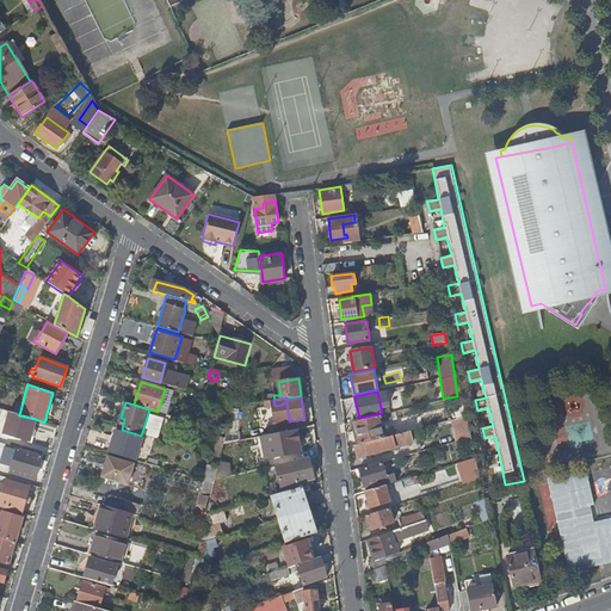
[(32,430),(35,419),(19,415),(8,412),(2,433),(28,440),(29,442),(32,430)]
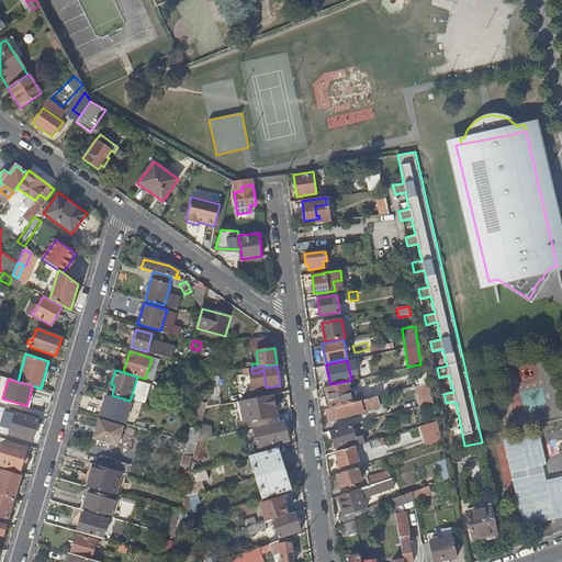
[(352,402),(347,382),(326,388),(330,407),(352,402)]
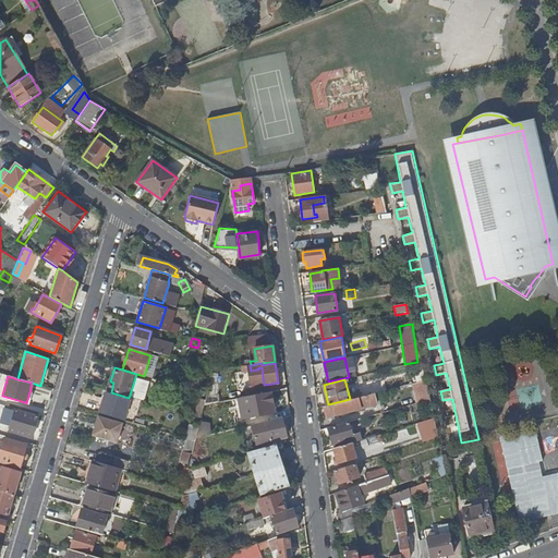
[(429,399),(425,380),(413,383),(415,389),(412,390),(415,402),(429,399)]
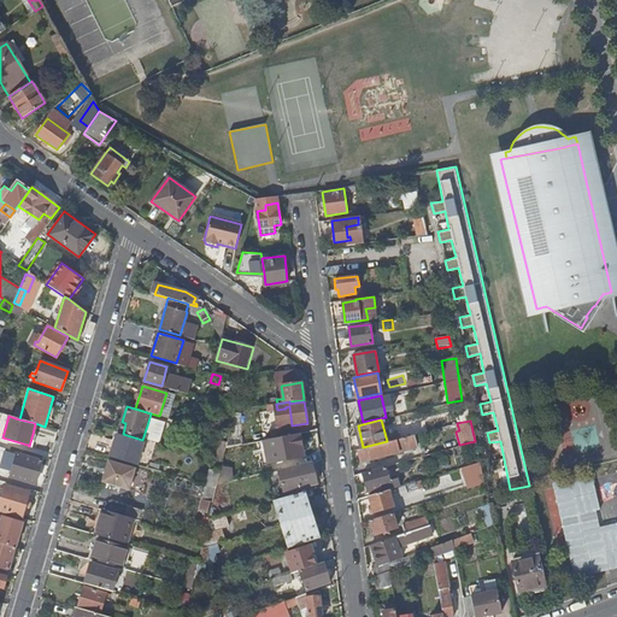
[(398,424),(400,436),(413,434),(411,422),(398,424)]
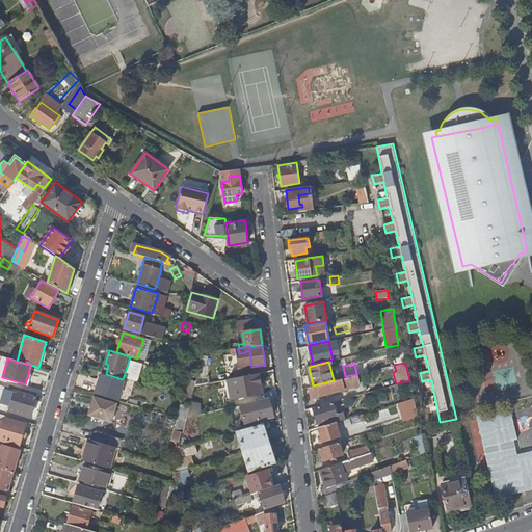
[(127,367),(123,379),(133,381),(136,369),(127,367)]
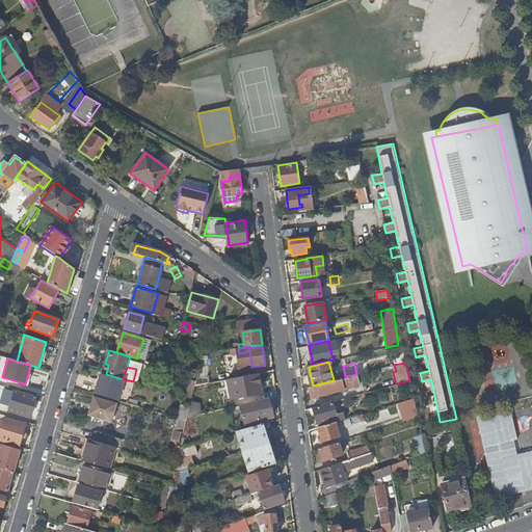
[(101,374),(95,394),(106,398),(117,401),(124,381),(101,374)]
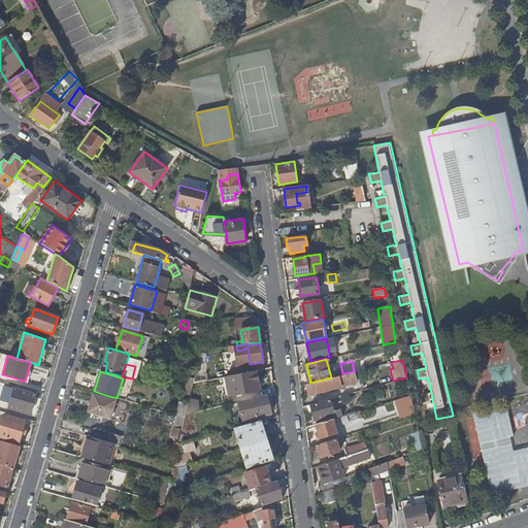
[(258,371),(228,376),(231,396),(262,391),(258,371)]
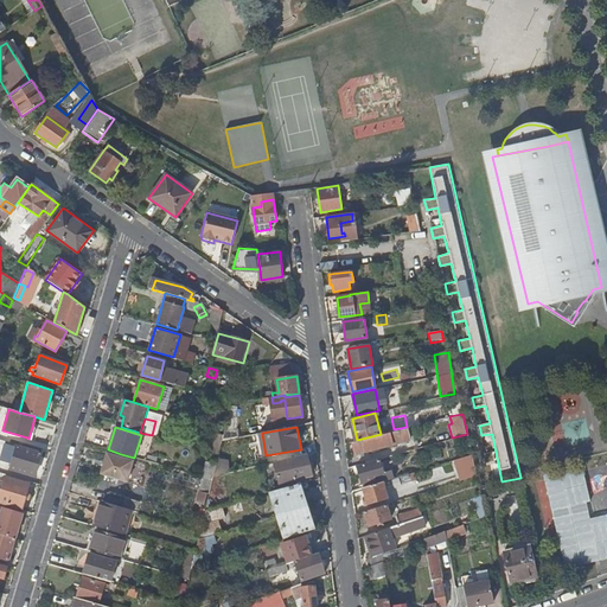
[(407,427),(381,434),(357,440),(352,442),(356,453),(410,439),(407,427)]
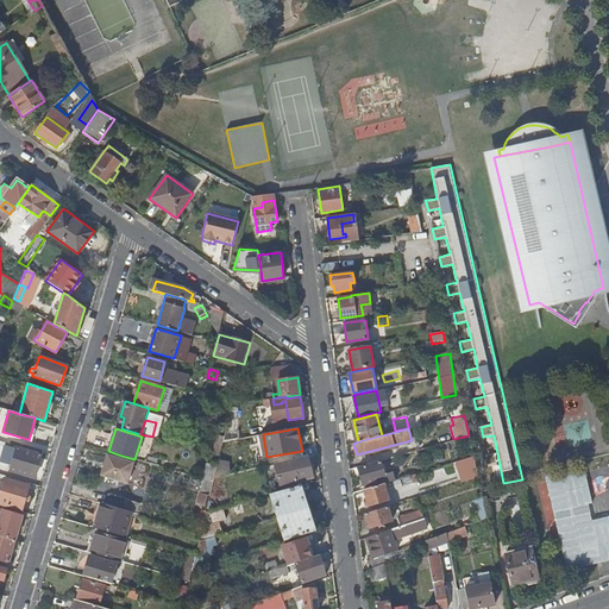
[(220,453),(224,437),(217,435),(213,452),(220,453)]
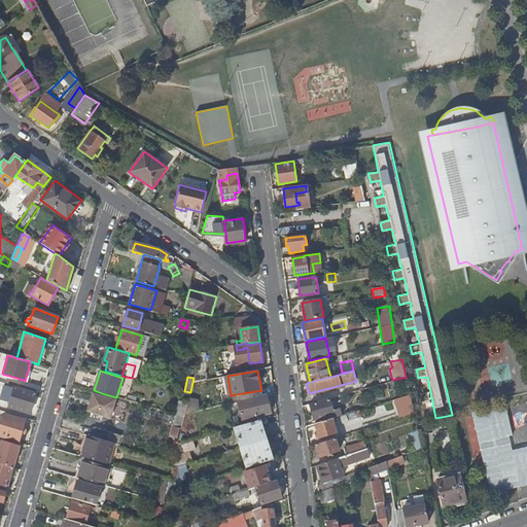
[(123,378),(116,397),(124,399),(130,380),(123,378)]
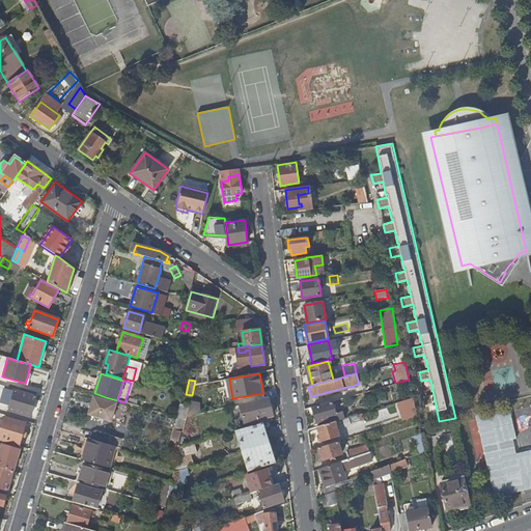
[(9,411),(30,416),(36,396),(15,390),(9,411)]
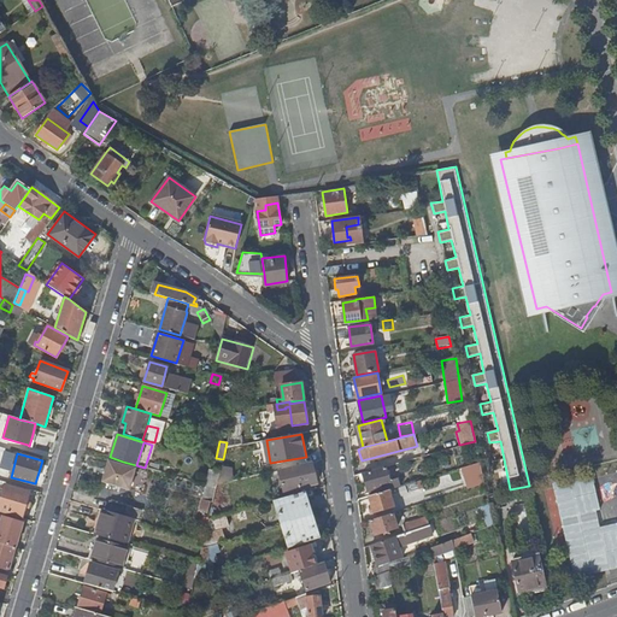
[(123,464),(109,460),(103,482),(116,487),(123,464)]
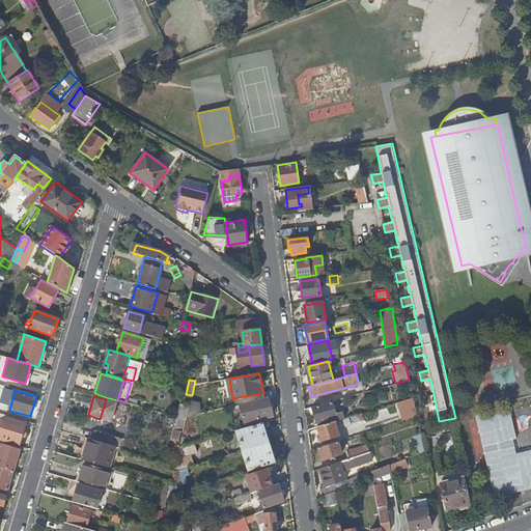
[(273,418),(268,397),(241,404),(246,424),(273,418)]
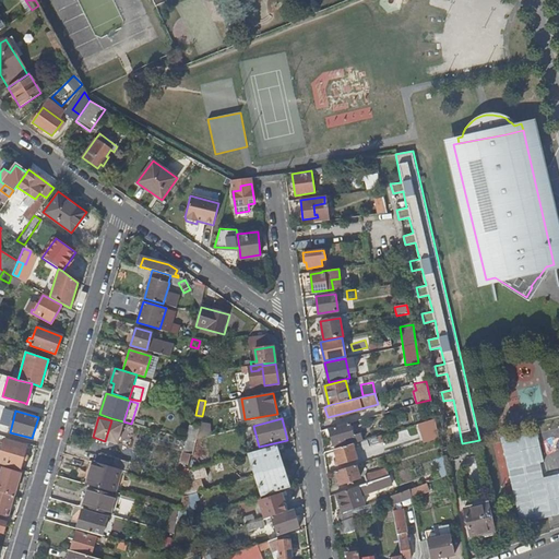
[(423,442),(439,437),(436,421),(435,418),(417,424),(423,442)]
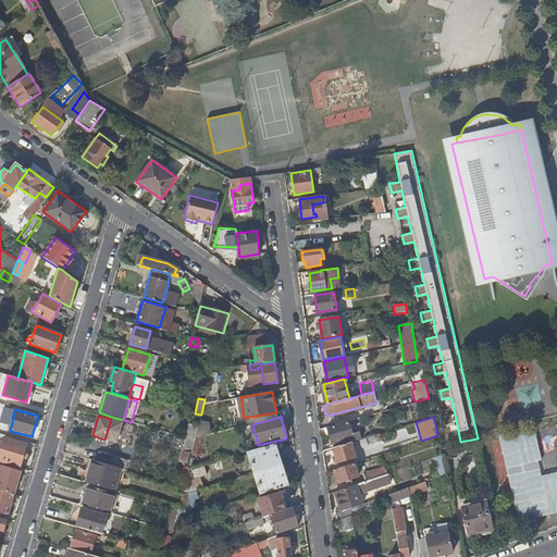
[(111,419),(104,440),(115,443),(122,423),(111,419)]
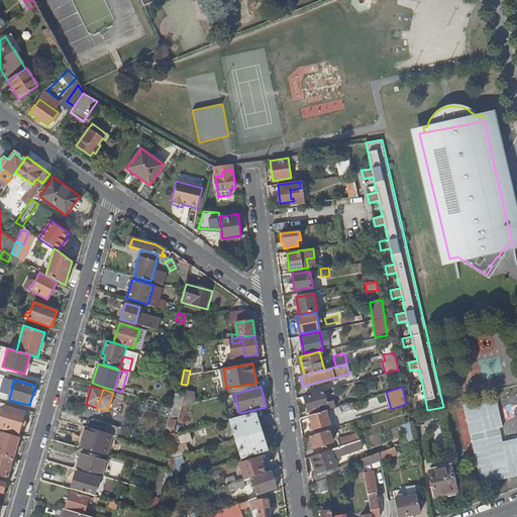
[(326,402),(323,391),(304,396),(308,411),(318,408),(318,405),(326,402)]
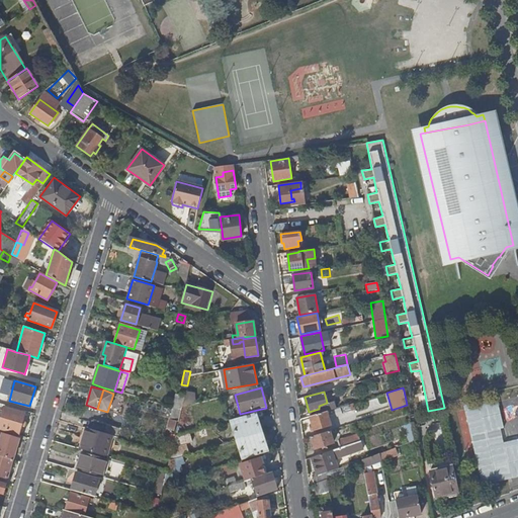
[(107,412),(114,414),(120,395),(113,394),(107,412)]
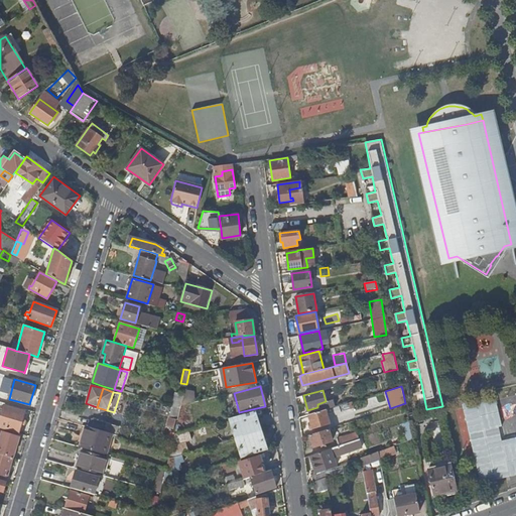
[(176,393),(172,406),(180,408),(180,406),(183,395),(176,393)]
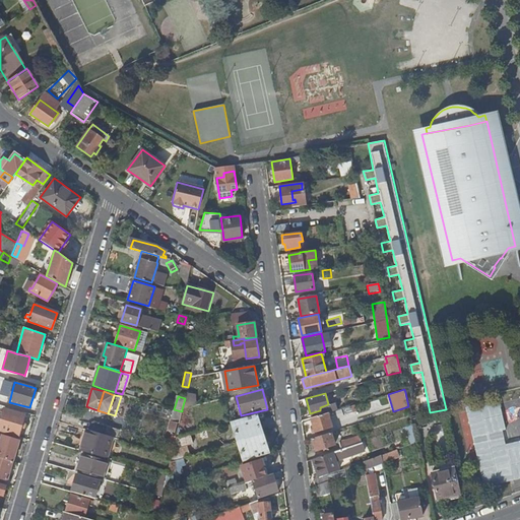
[(499,398),(466,406),(484,485),(519,477),(519,440),(507,443),(503,429),(507,429),(499,398)]
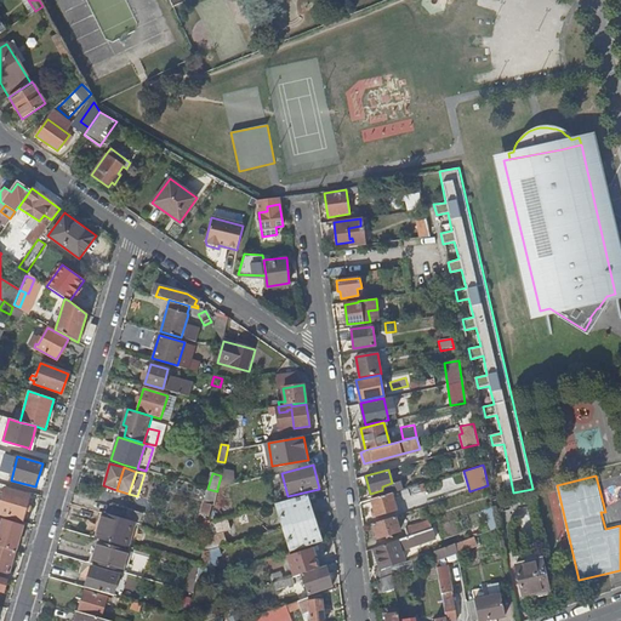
[(422,493),(420,484),(408,488),(410,496),(422,493)]
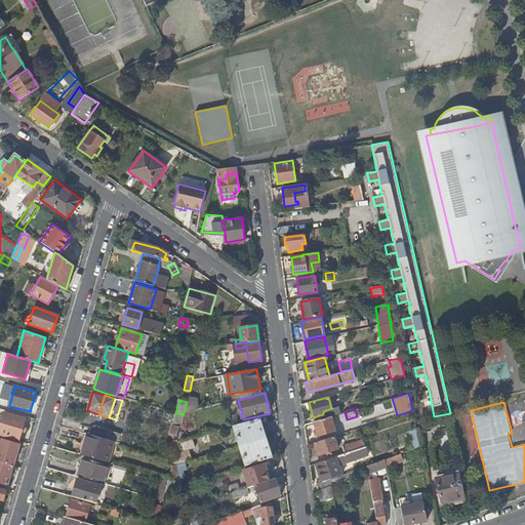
[(0,426),(0,434),(18,440),(25,418),(4,412),(0,426)]
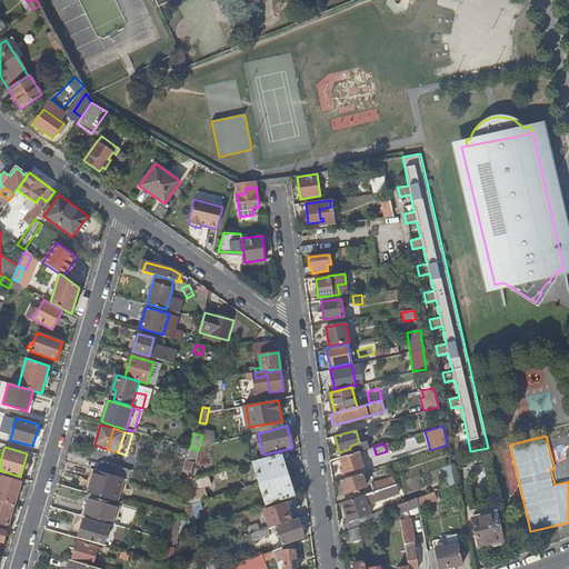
[(362,467),(358,451),(340,457),(345,472),(362,467)]
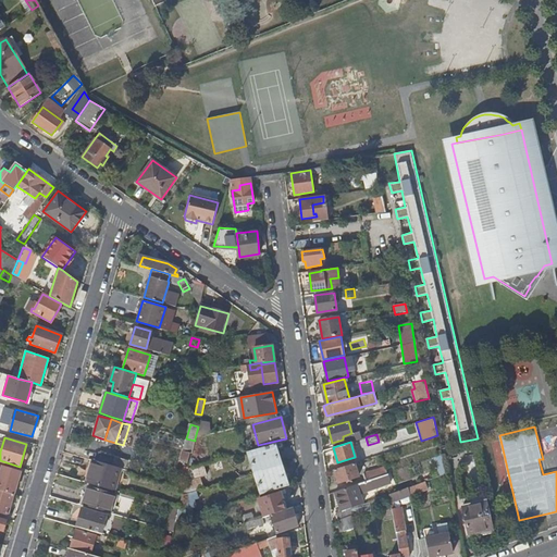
[(198,445),(201,459),(208,458),(205,444),(198,445)]
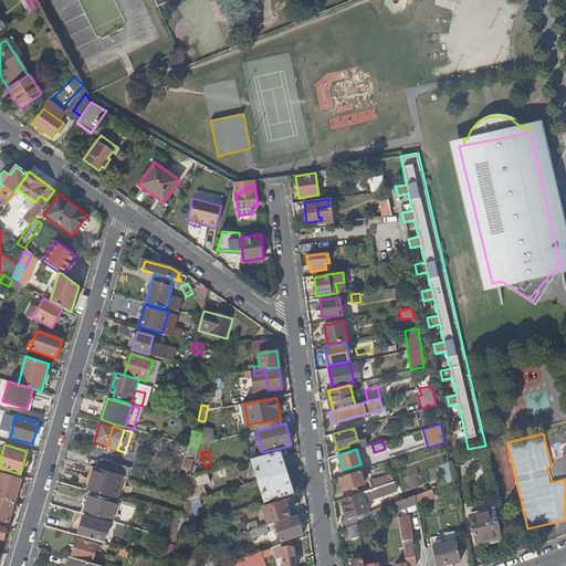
[(284,463),(280,451),(251,459),(258,481),(283,473),(281,464),(284,463)]
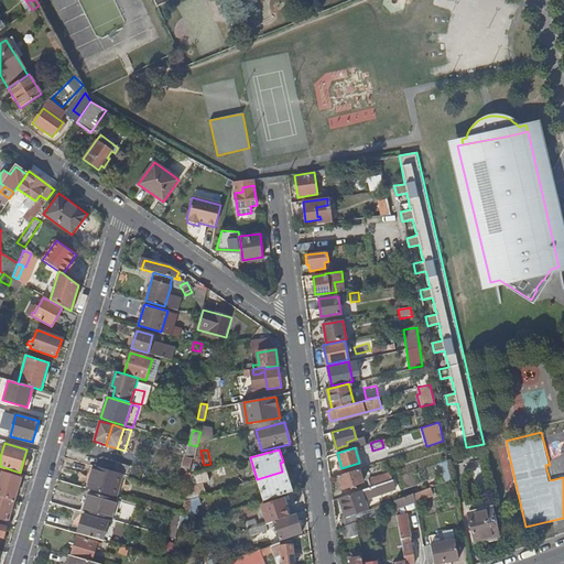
[(99,457),(96,467),(112,472),(115,463),(99,457)]
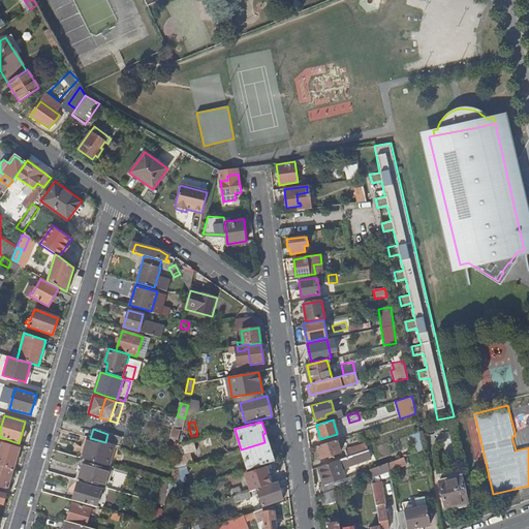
[(179,440),(181,431),(173,429),(172,438),(179,440)]
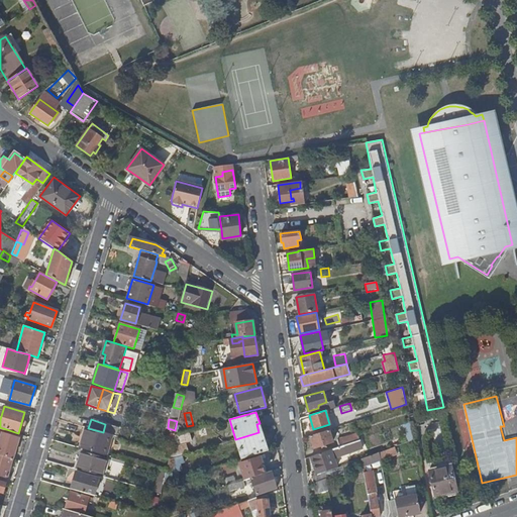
[(88,428),(82,451),(102,457),(107,458),(113,435),(103,432),(88,428)]
